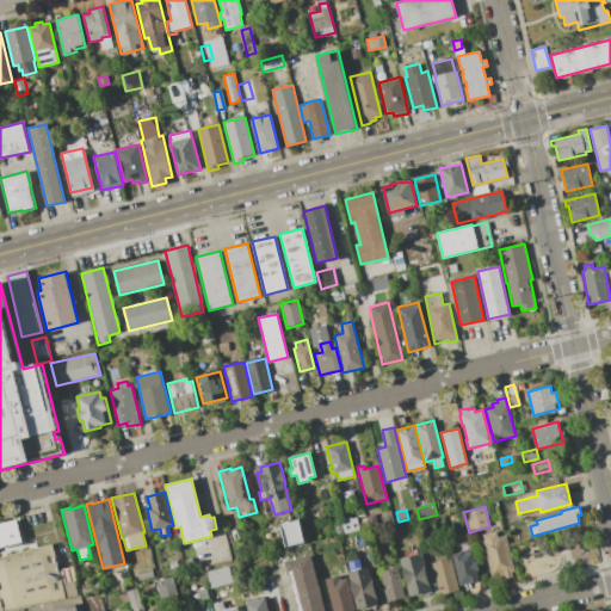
[(374,513),(376,524),(366,526),(364,516),(374,513)]
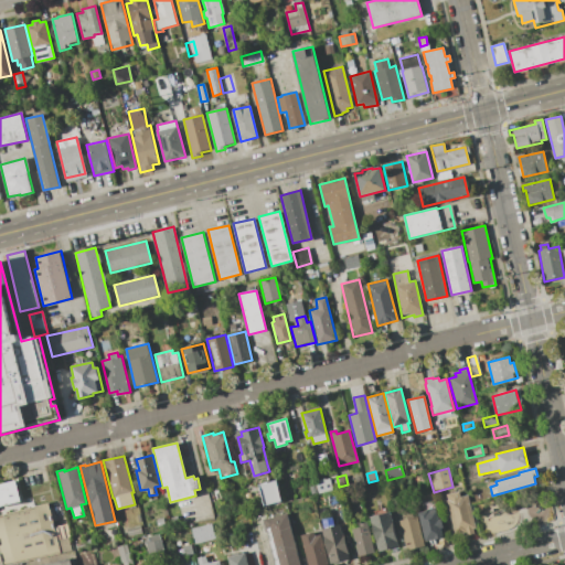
[(323,492),(318,493),(316,482),(319,481),(318,480),(324,479),(324,480),(330,479),(332,490),(329,491),(329,493),(324,494),(323,492)]
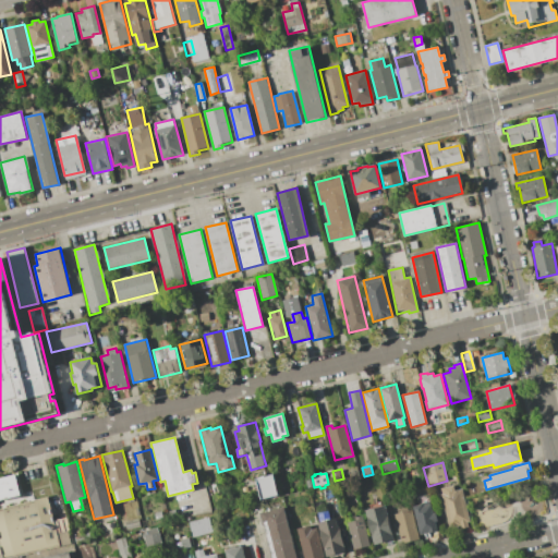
[(0,477),(15,474),(21,494),(22,498),(20,498),(0,502),(0,477)]
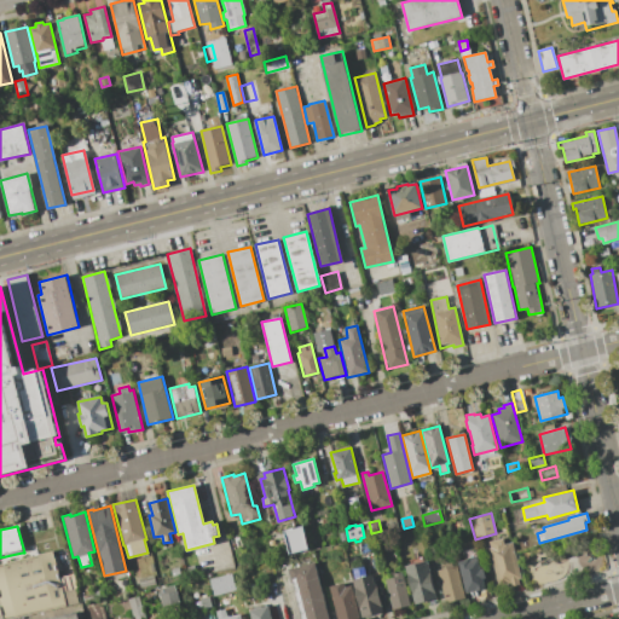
[(302,526),(308,549),(289,554),(283,531),(302,526)]
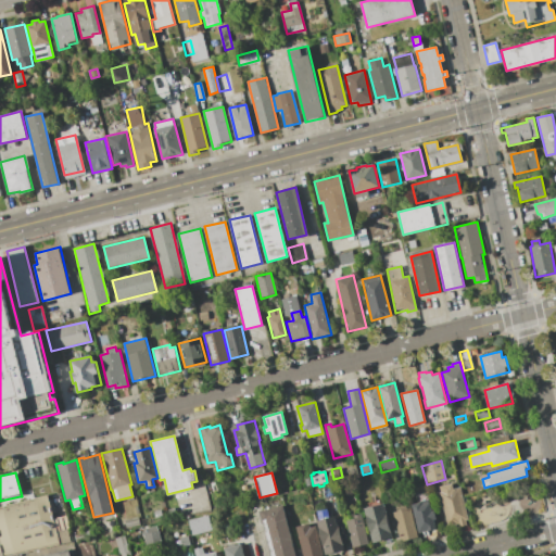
[(330,484),(333,494),(326,496),(324,487),(330,484)]
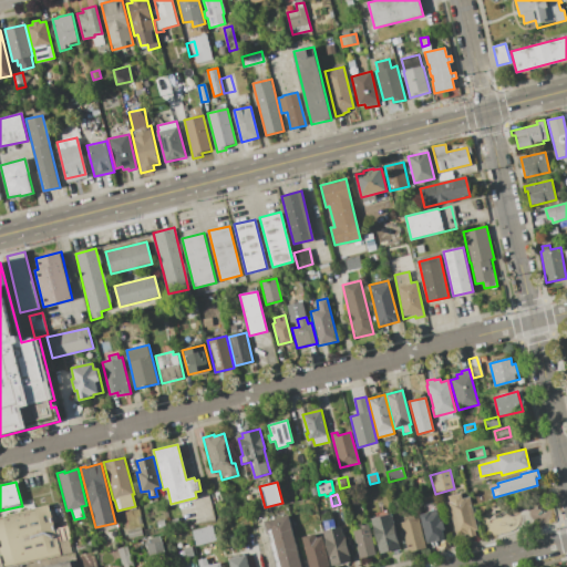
[(470,496),(478,531),(475,532),(476,536),(467,538),(466,534),(456,537),(447,502),(470,496)]
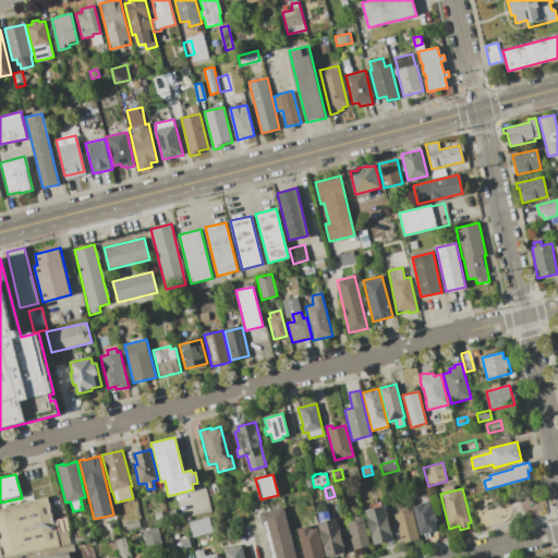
[(2,557),(0,546),(0,509),(22,504),(20,498),(22,498),(21,494),(32,490),(35,500),(57,495),(64,528),(56,530),(59,546),(11,557),(2,557)]
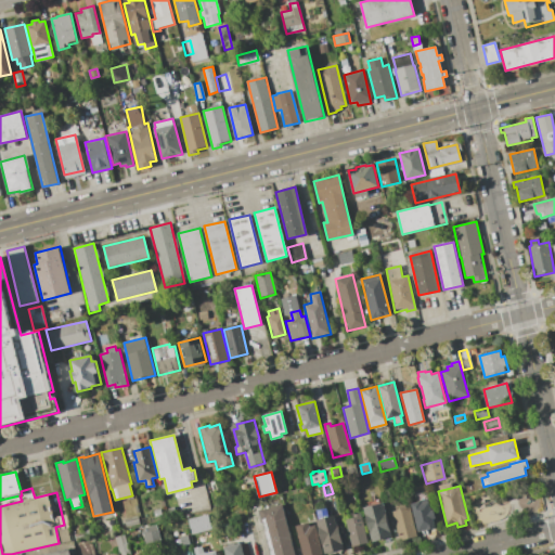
[(436,527),(417,532),(410,504),(418,502),(417,498),(427,495),(431,512),(434,511),(435,518),(434,519),(436,527)]
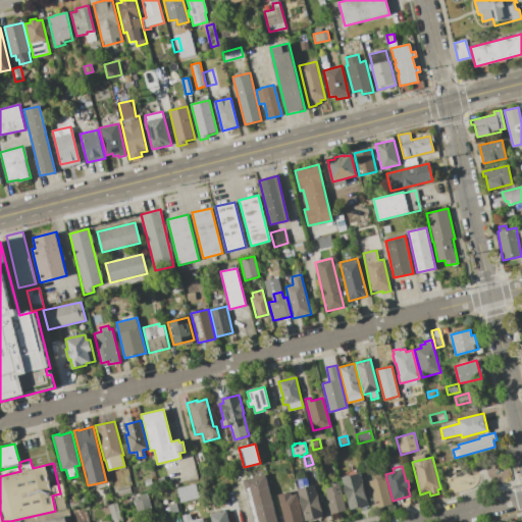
[(368,505),(350,510),(342,477),(360,472),(368,505)]
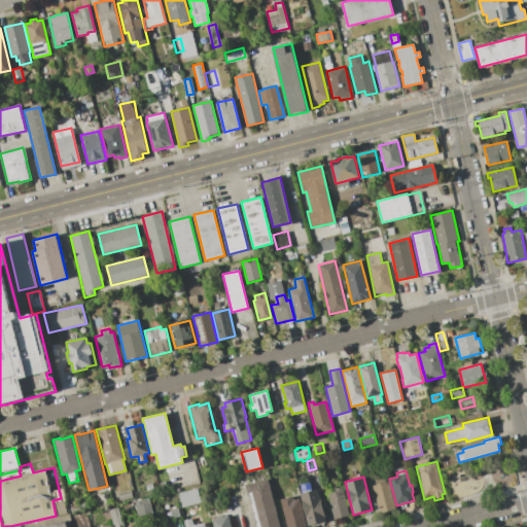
[(280,526),(255,526),(245,485),(268,479),(280,526)]
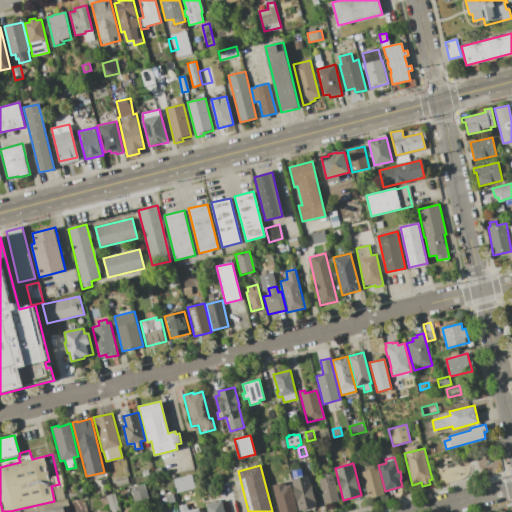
[(378,467),(385,494),(369,499),(362,472),(378,467)]
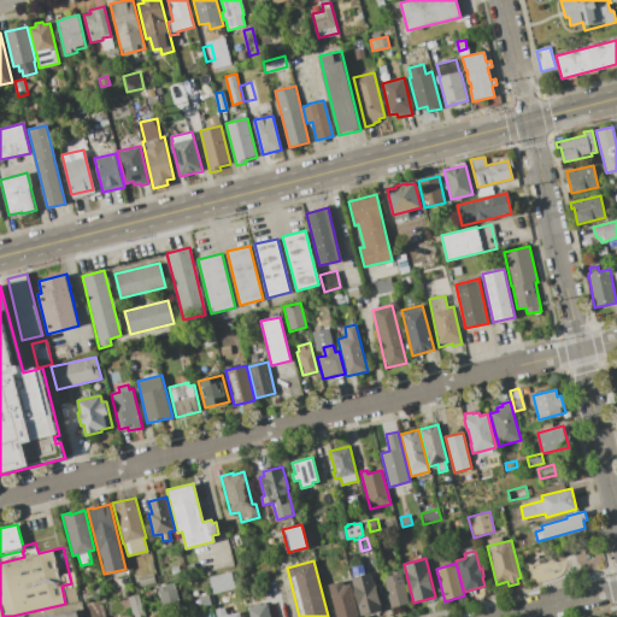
[(383,610),(360,616),(351,579),(353,577),(351,566),(363,564),(365,574),(374,573),(383,610)]
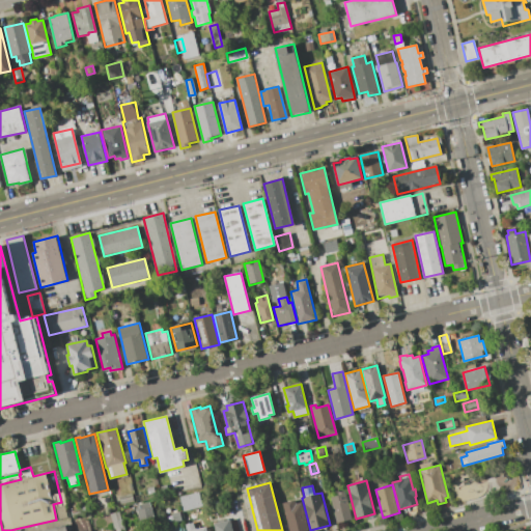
[(352,519),(337,523),(330,498),(338,496),(337,493),(344,491),(352,519)]
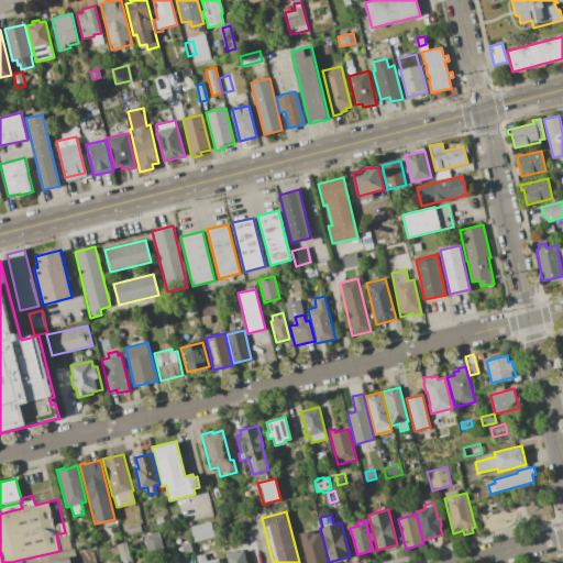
[(189,526),(192,541),(212,537),(209,521),(189,526)]
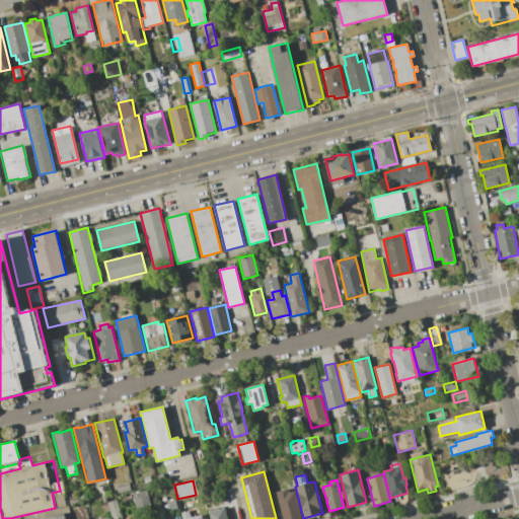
[(129,482),(131,490),(118,494),(116,486),(129,482)]
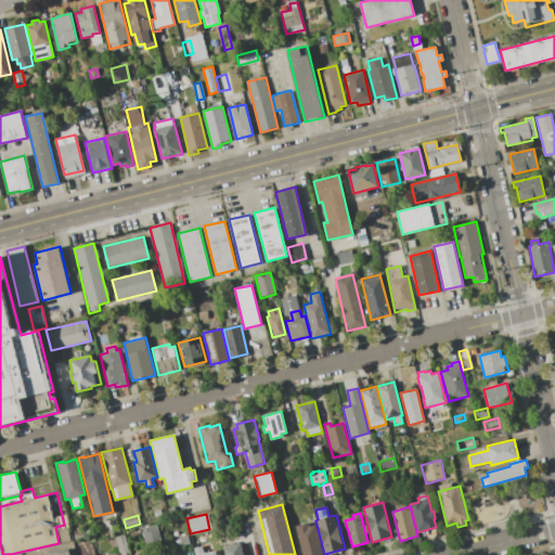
[(323,554),(319,554),(301,554),(295,526),(309,523),(310,526),(313,525),(315,532),(318,532),(323,554)]
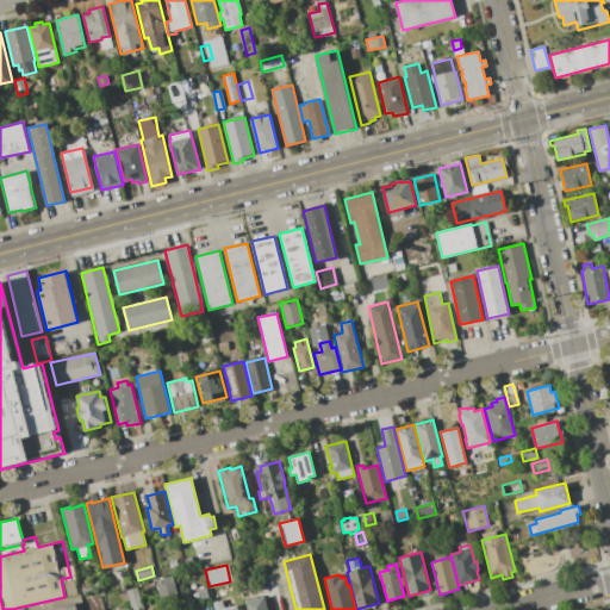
[(173,576),(179,599),(163,603),(157,580),(173,576)]
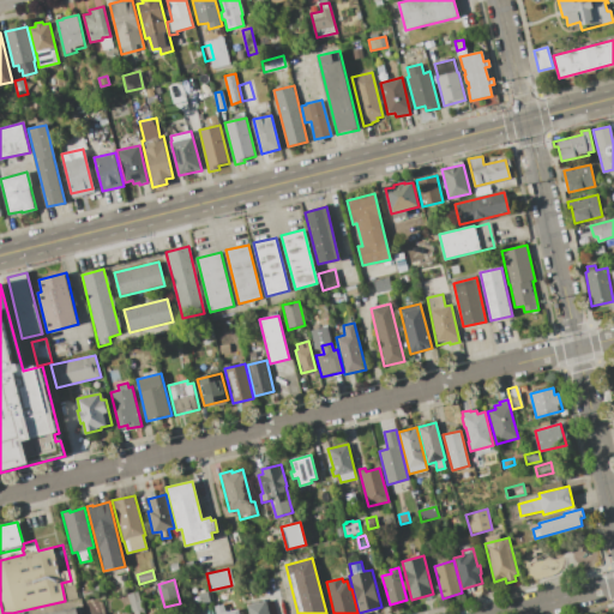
[(101,584),(103,593),(94,595),(91,587),(101,584)]
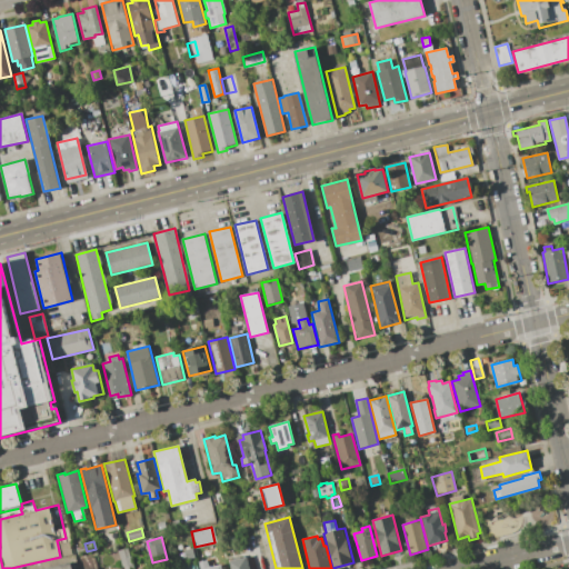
[(133,568),(123,568),(123,566),(121,567),(118,550),(129,548),(133,568)]
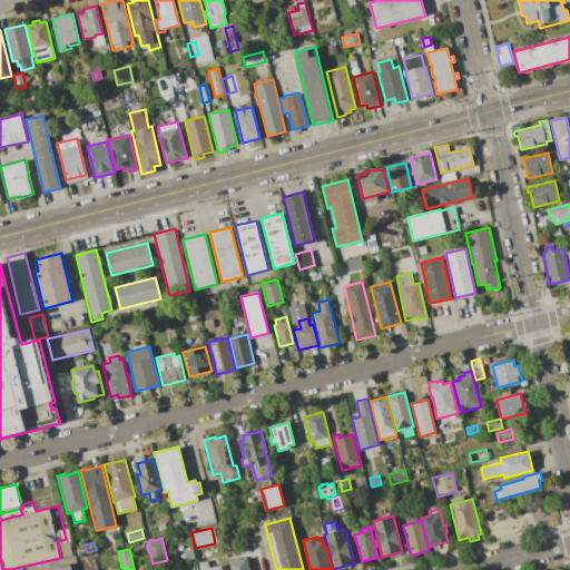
[(247,558),(251,569),(249,569),(231,569),(229,562),(247,558)]
